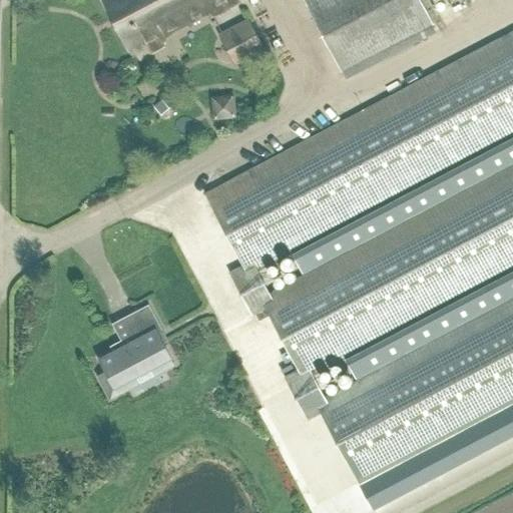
[(234,0),(104,0),(133,54),(164,38),(164,34),(208,12),(210,13),(234,0)]
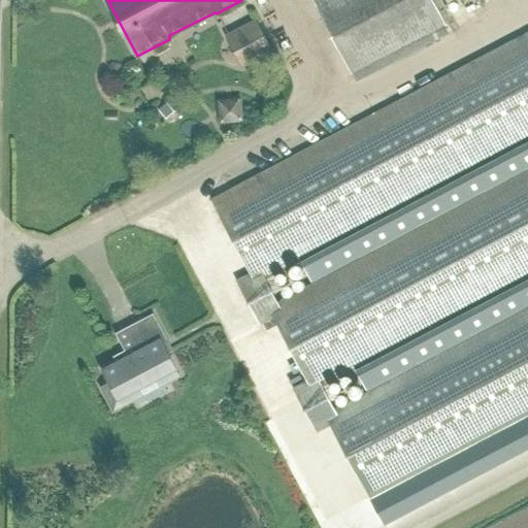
[(444,24),(432,0),(312,0),(353,73),(444,24)]
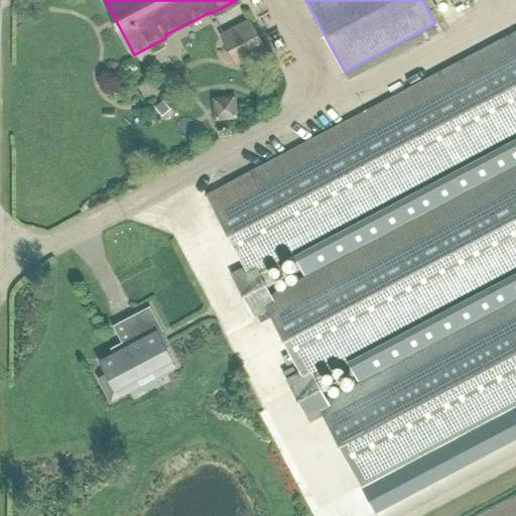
[(266,49),(257,32),(250,18),(220,34),(236,66),(266,49)]
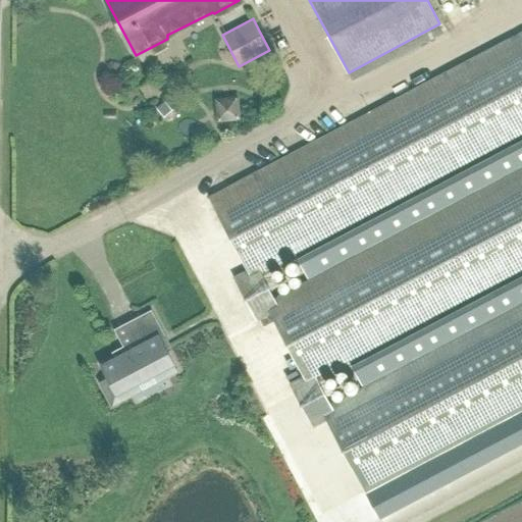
[(365,491),(521,408),(521,304),(330,406),(317,381),(521,272),(521,169),(274,301),(261,276),(521,138),(521,33),(209,198),(247,270),(233,277),(257,320),(259,319),(263,327),(274,321),(304,376),(290,383),(313,427),(326,420),(365,491)]
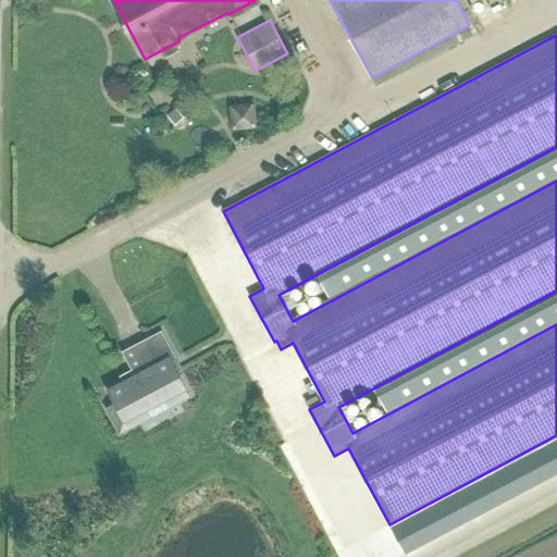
[(146,370),(109,391),(115,403),(107,407),(120,431),(188,395),(172,363),(177,360),(161,331),(133,345),(146,370)]
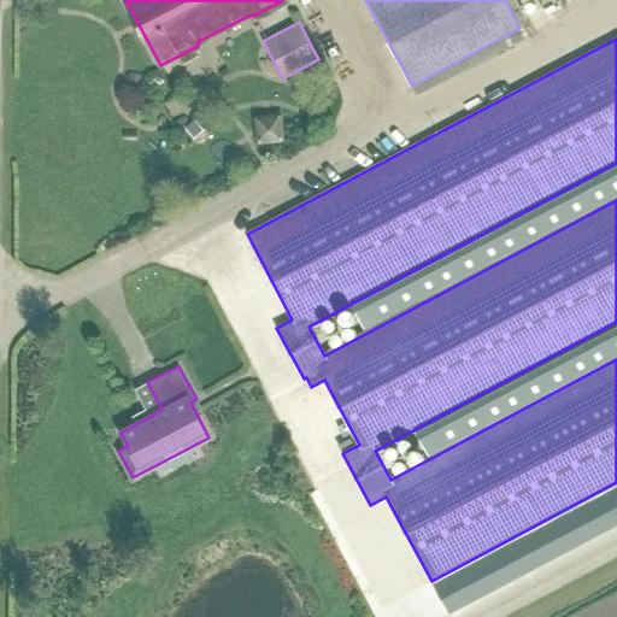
[(422,574),(406,581),(416,601),(432,594),(422,574)]
